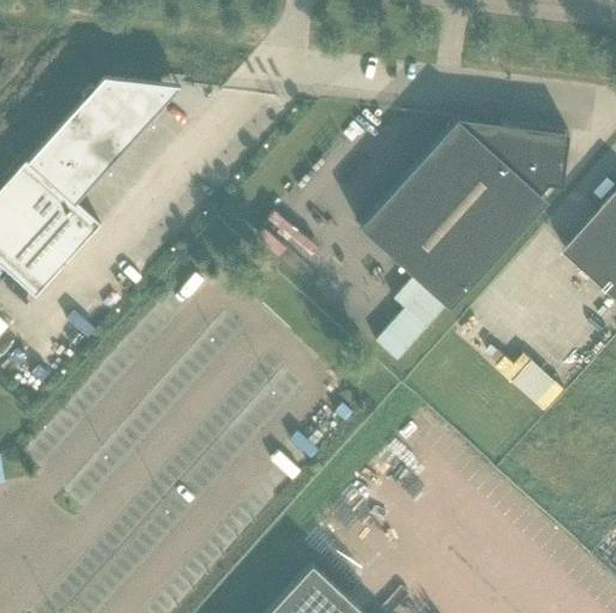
[(76,204),(181,87),(105,77),(96,88),(93,86),(83,97),(86,99),(0,193),(0,267),(36,299),(102,227),(76,204)]
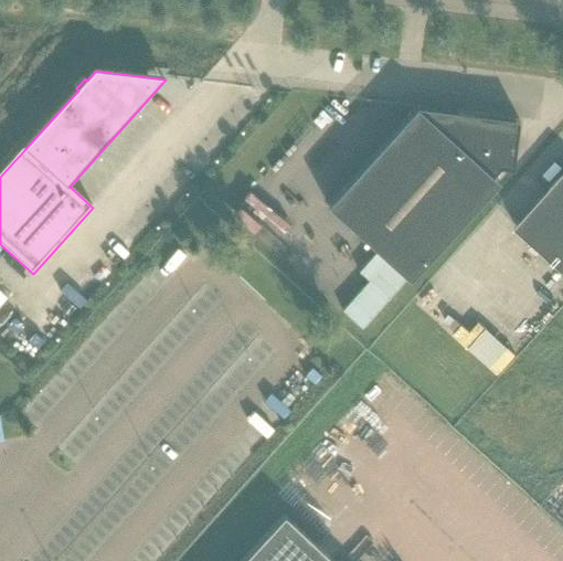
[(502,171),(514,172),(521,124),(420,110),(418,110),(329,210),(412,284),(501,186),(495,179),(502,171)]
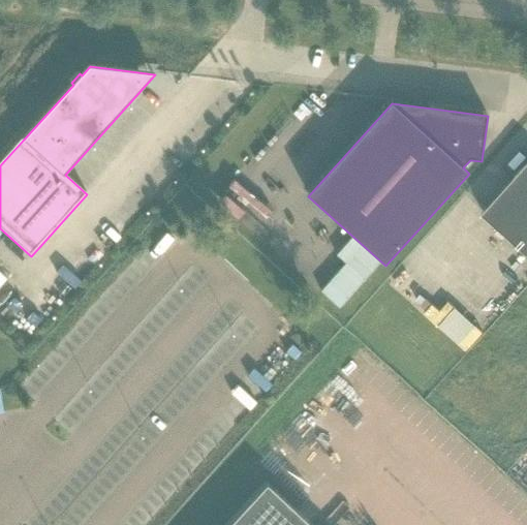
[(526,167),(484,216),(526,254),(526,167)]
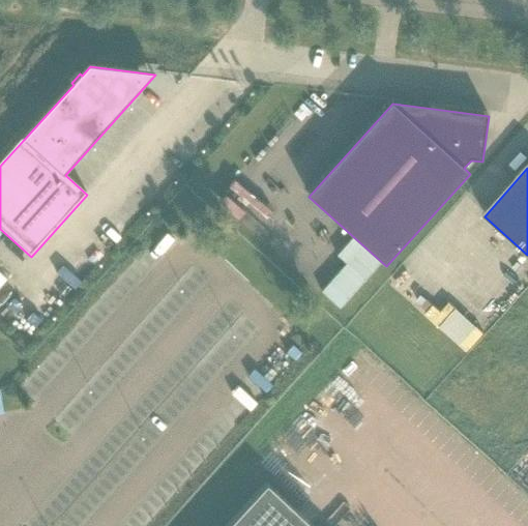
[(452,308),(443,318),(434,310),(426,318),(444,334),(461,315),(452,308)]
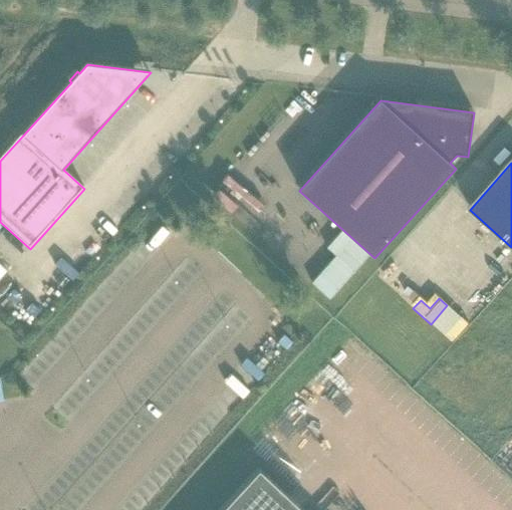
[(448,307),(431,326),(457,349),(474,330),(448,307)]
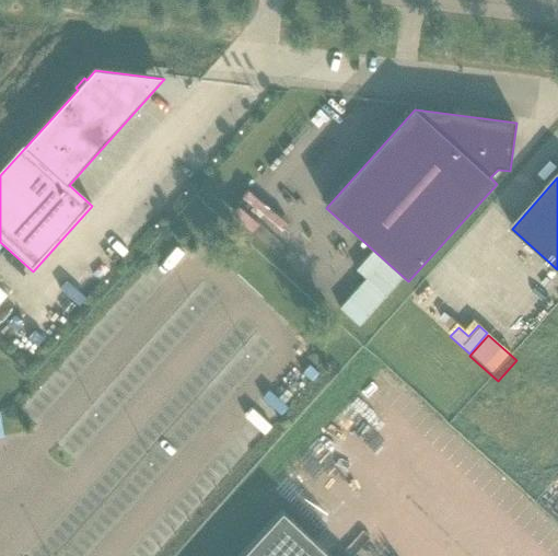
[(328,555),(283,514),(244,555),(328,555)]
